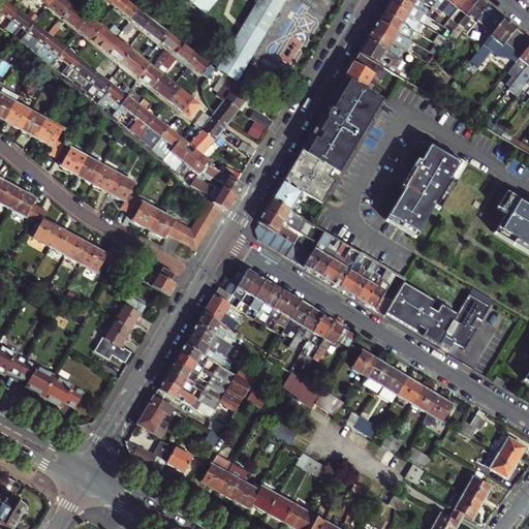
[(0,21),(5,14),(9,19),(13,21),(21,11),(18,9),(6,0),(3,0),(0,4),(0,21)]
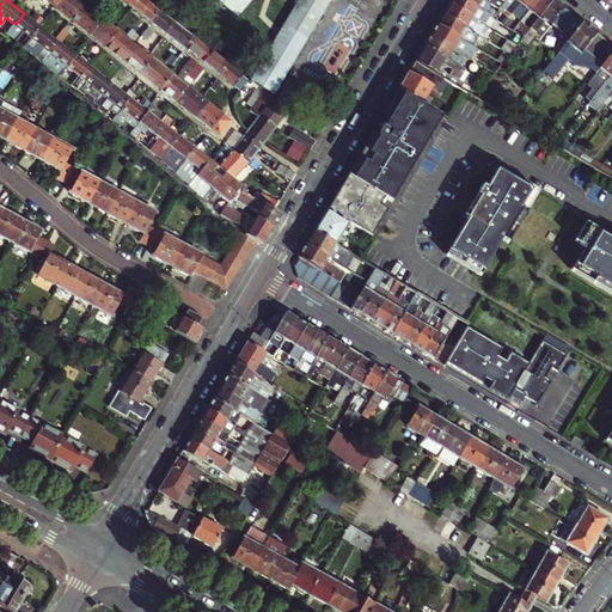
[(77,0),(60,0),(55,7),(69,19),(83,4),(80,2),(77,0)]
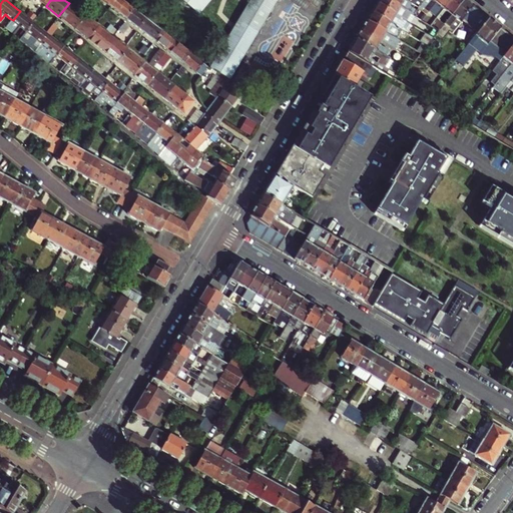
[(114,0),(110,6),(127,19),(134,10),(131,8),(121,0),(114,0)]
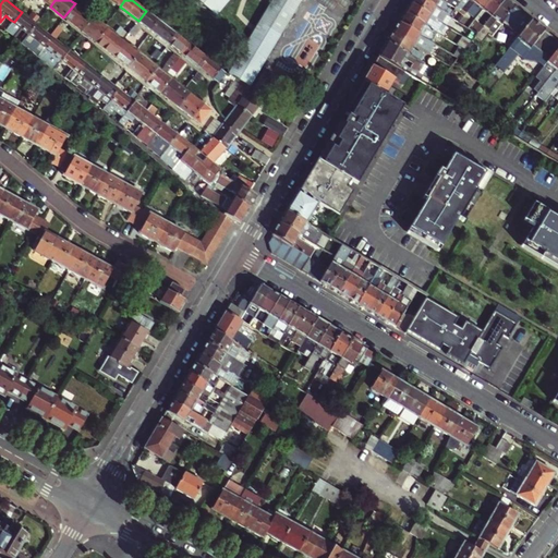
[(201,0),(217,14),(230,0),(201,0)]
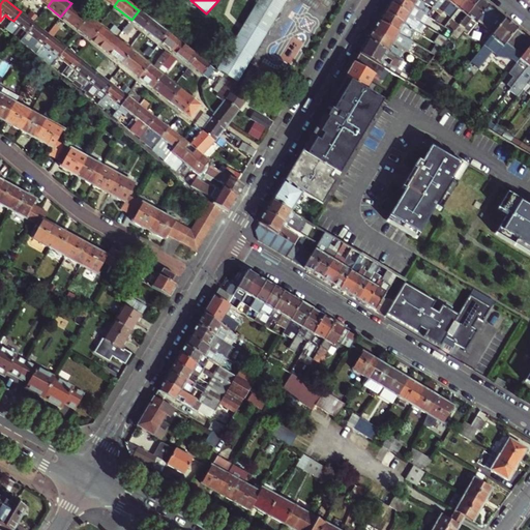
[(286,0),(259,0),(216,70),(237,83),(286,0)]
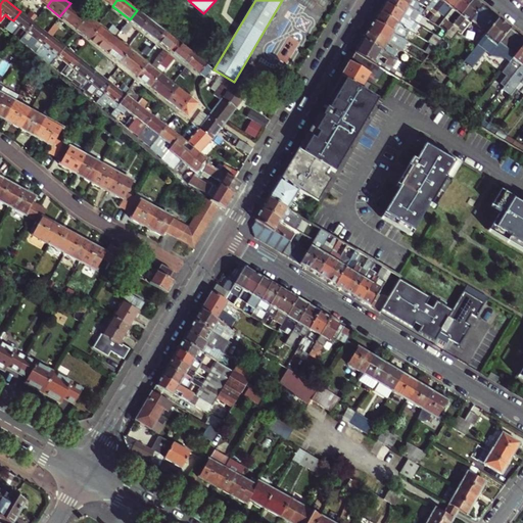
[(299,0),(313,9),(319,1),(325,6),(328,0),(299,0)]
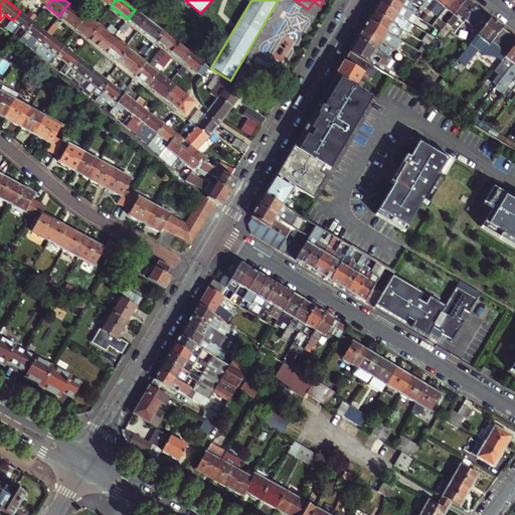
[(408,17),(411,12),(391,0),(379,0),(378,3),(396,14),(397,11),(408,17)]
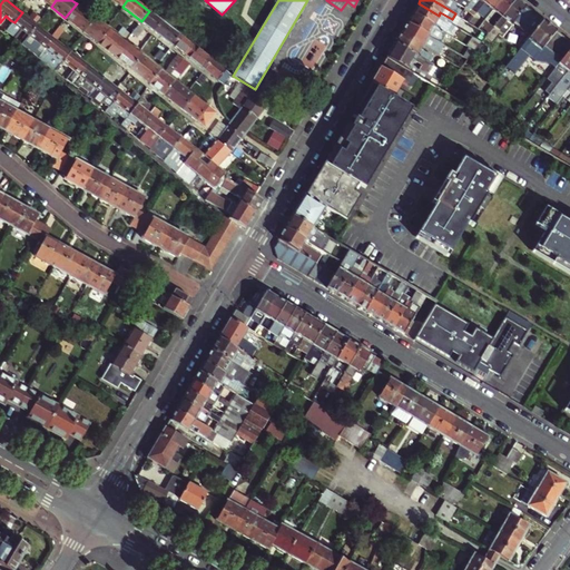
[(433,0),(455,13),(457,15),(464,7),(454,0),(453,0),(433,0)]
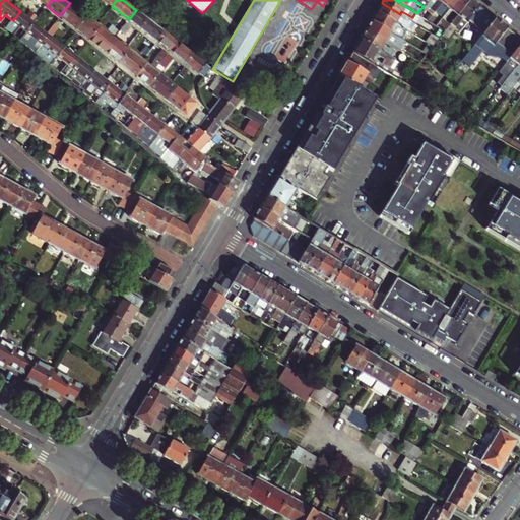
[(442,0),(434,0),(428,7),(433,11),(442,0)]
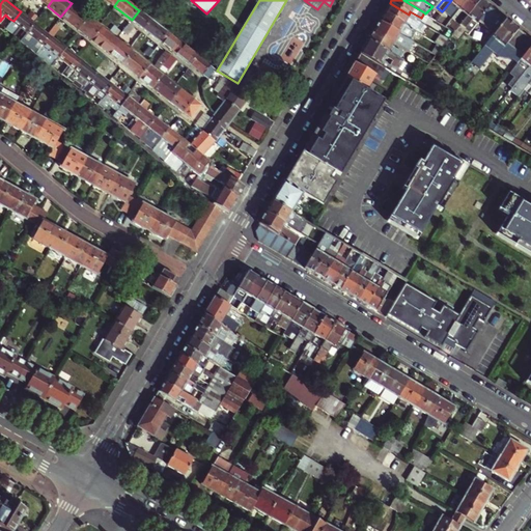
[(457,9),(465,0),(451,0),(442,11),(447,15),(454,6),(457,9)]
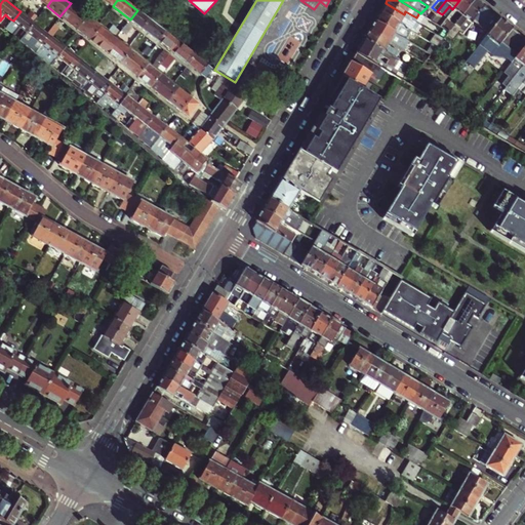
[(447,31),(438,44),(444,49),(458,31),(462,34),(473,21),(489,33),(499,18),(477,0),(473,0),(456,21),(447,31)]
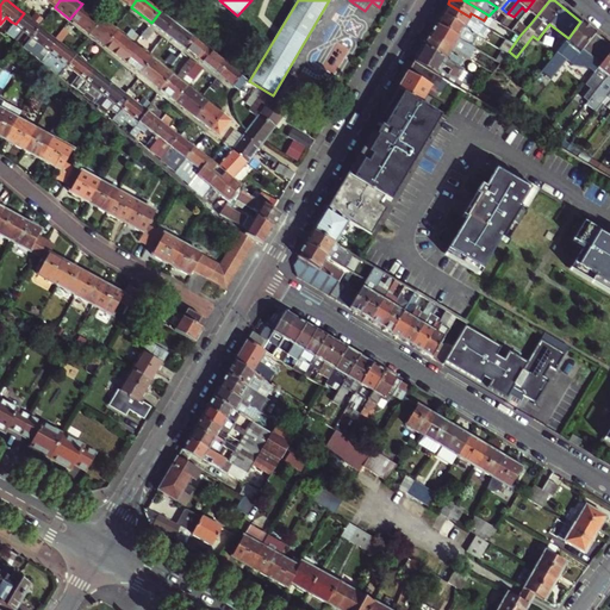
[(514,32),(520,36),(530,24),(549,0),(534,0),(526,11),(529,13),(514,32)]
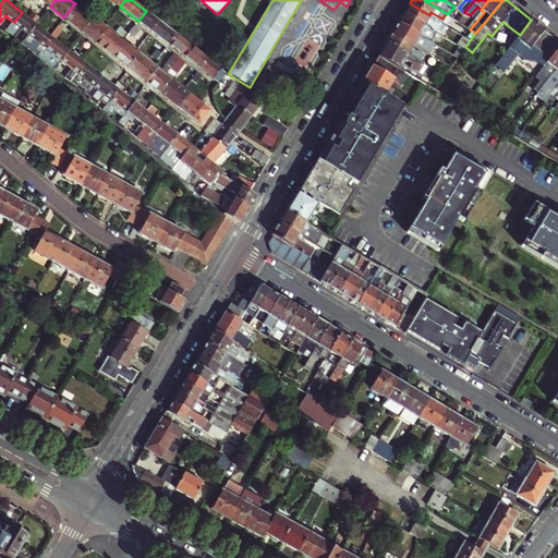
[(93,17),(91,16),(75,3),(63,17),(82,32),(93,17)]
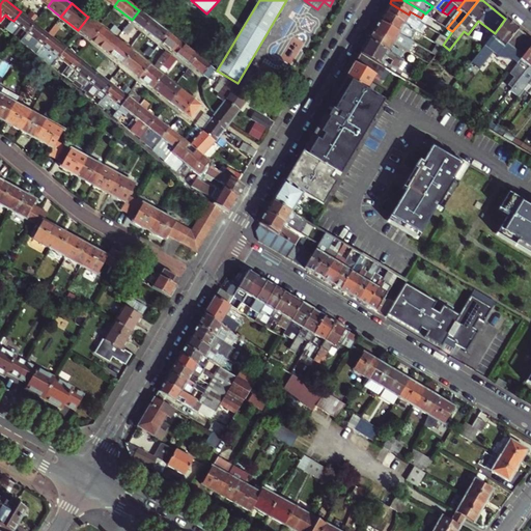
[(422,23),(409,15),(390,3),(385,12),(410,28),(412,24),(419,28),(422,23)]
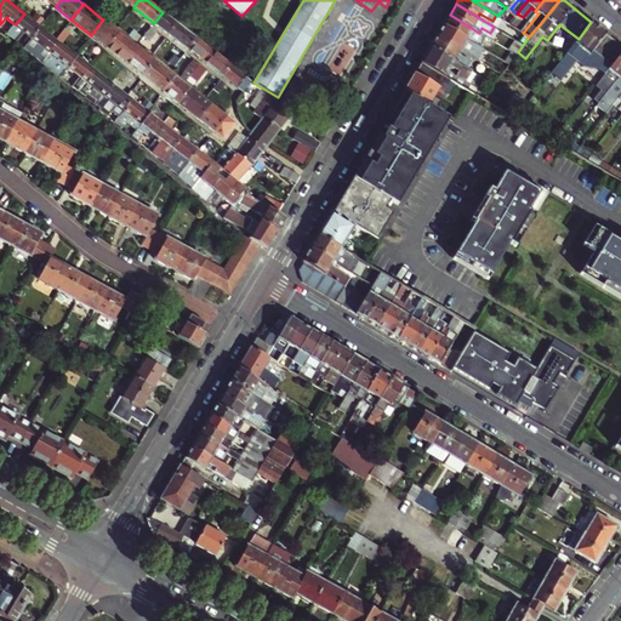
[(21,11),(24,13),(40,27),(44,22),(39,17),(40,15),(36,12),(34,15),(24,6),(21,11)]
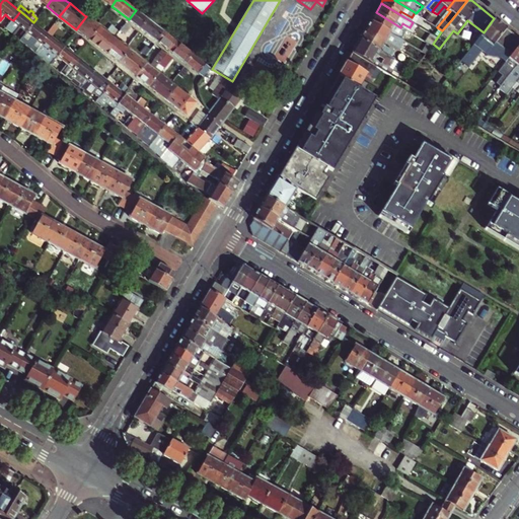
[(101,19),(109,9),(104,5),(96,15),(101,19)]
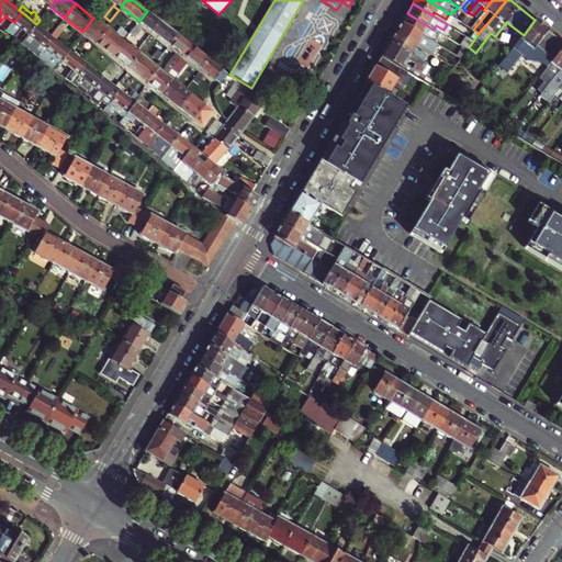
[(160,21),(147,11),(139,21),(153,31),(160,21)]
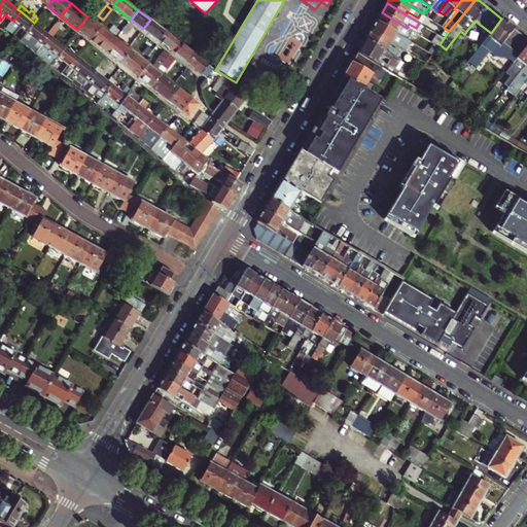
[(34,23),(21,11),(13,21),(6,30),(12,34),(20,26),(28,32),(35,23),(34,23)]
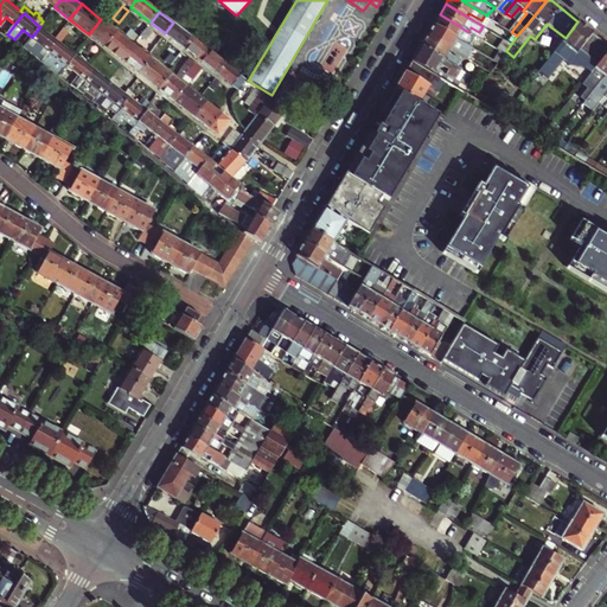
[(471,33),(468,32),(440,14),(434,24),(455,38),(457,34),(471,42),(472,39),(468,37),(471,33)]
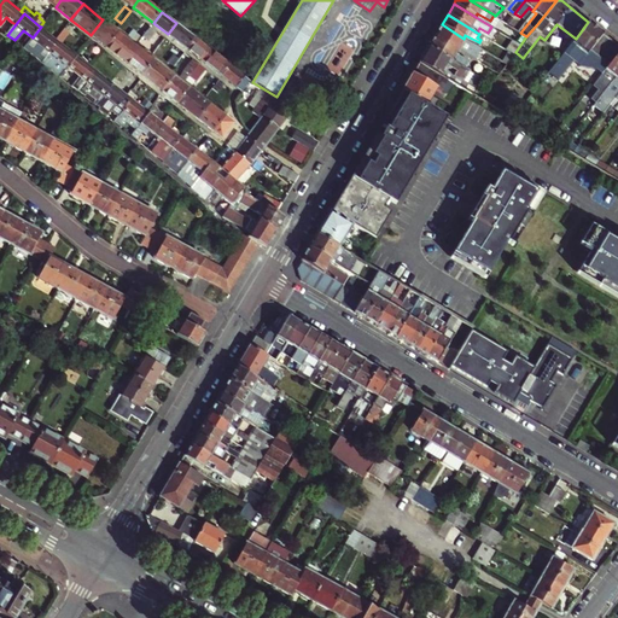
[(91,35),(106,47),(118,31),(116,29),(103,19),(91,35)]
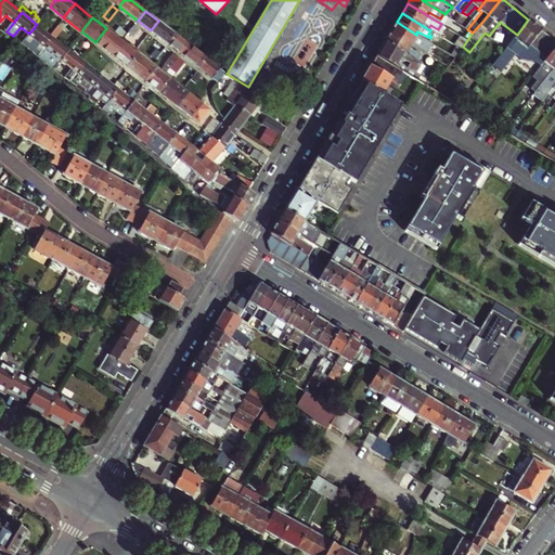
[(128,33),(134,24),(129,18),(118,33),(124,38),(128,33)]
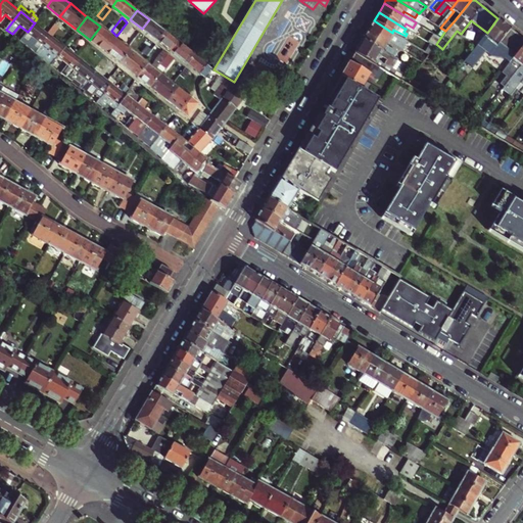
[(47,33),(50,29),(37,18),(34,22),(35,22),(47,33)]
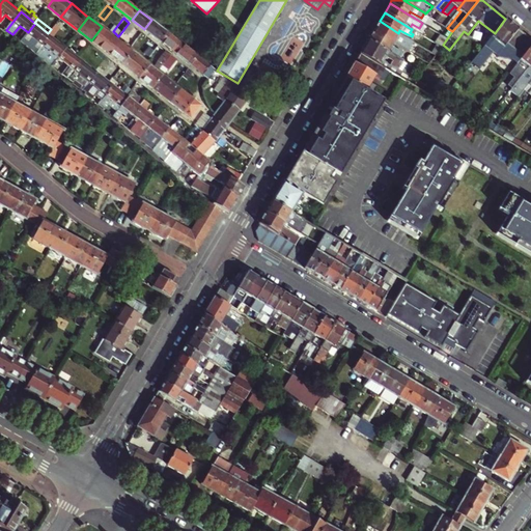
[(505,19),(495,33),(472,62),(481,68),(493,53),(497,56),(507,43),(514,49),(525,34),(505,19)]
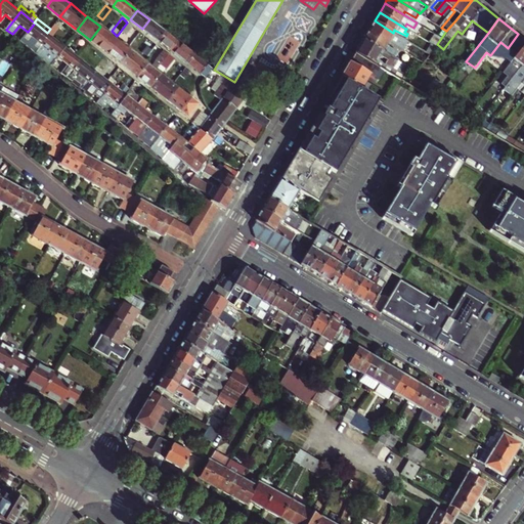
[(149,19),(142,29),(159,42),(166,33),(149,19)]
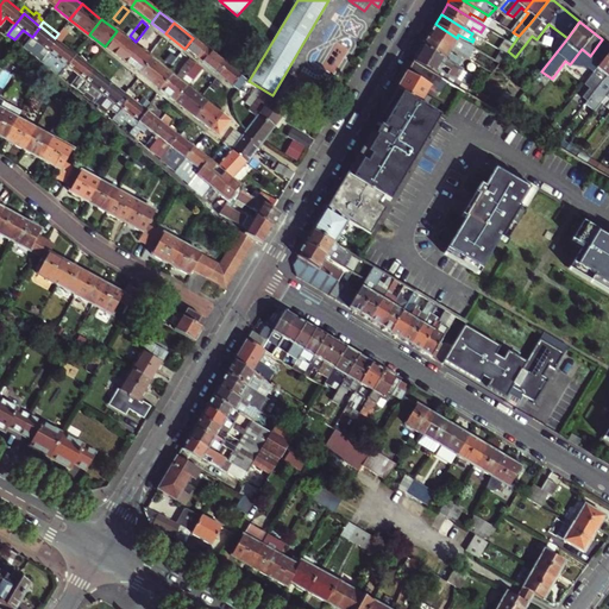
[(58,33),(55,38),(58,41),(68,49),(71,44),(64,38),(68,35),(63,30),(67,25),(66,24),(62,29),(58,33)]
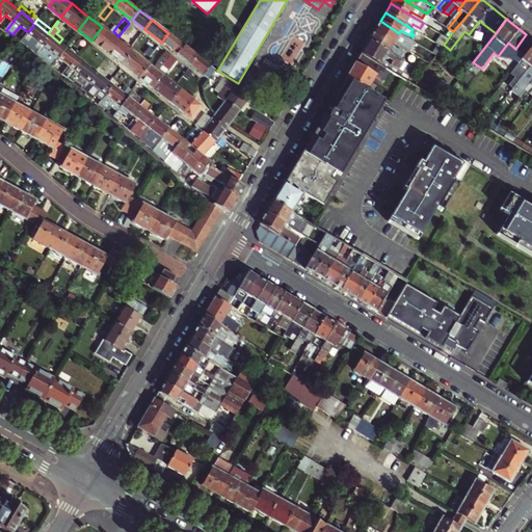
[(399,33),(380,21),(375,30),(395,43),(403,48),(405,45),(410,48),(414,42),(399,33)]
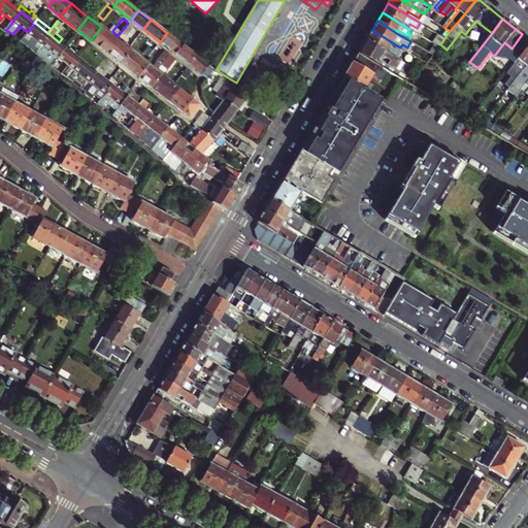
[(25,35),(21,41),(36,54),(43,44),(51,35),(47,33),(35,23),(28,32),(25,35)]
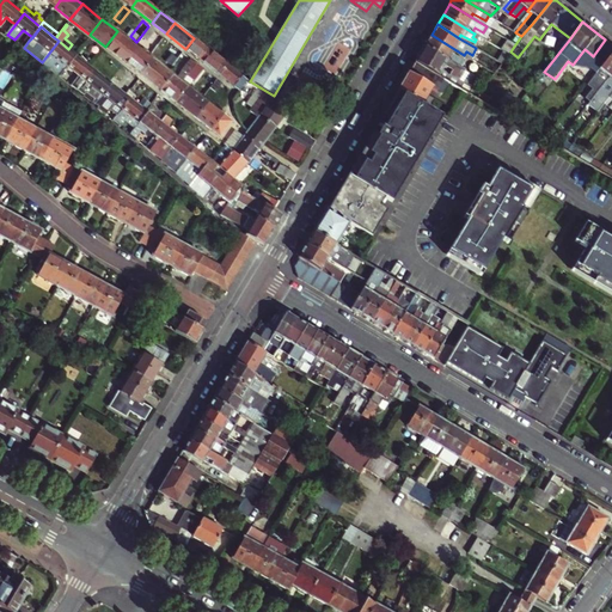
[(154,31),(148,26),(141,36),(147,41),(154,31)]
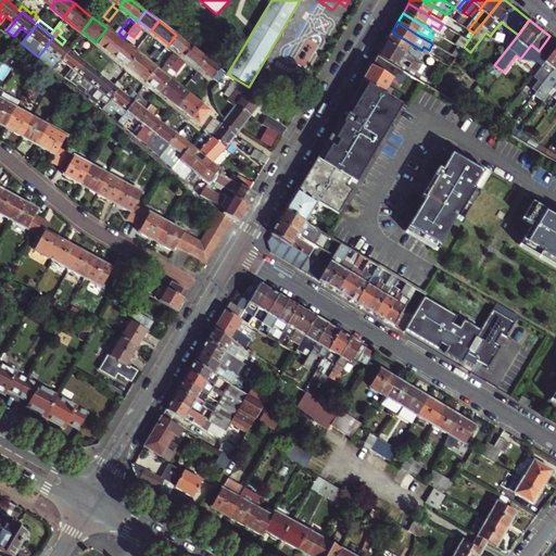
[(106,28),(96,42),(114,58),(125,43),(122,40),(106,28)]
